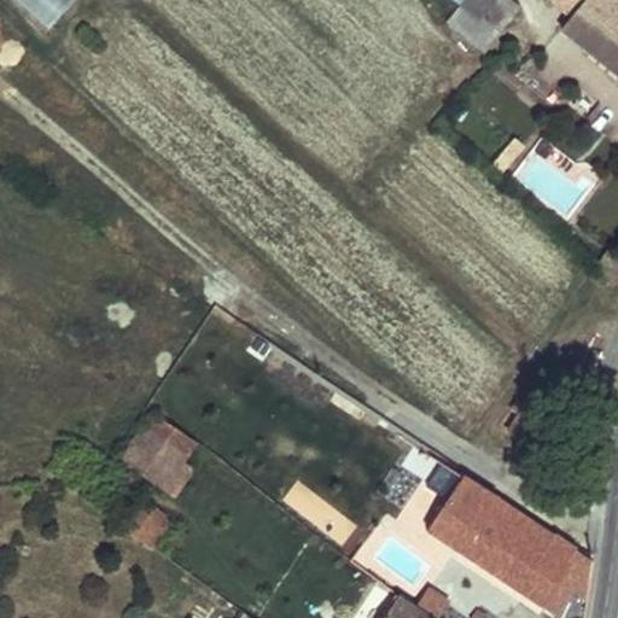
[(19,0),(51,27),(73,0),(19,0)]
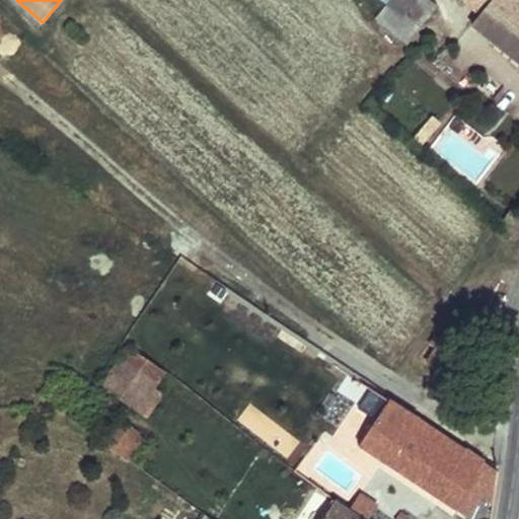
[(420,0),(392,0),(386,8),(402,21),(420,0)]
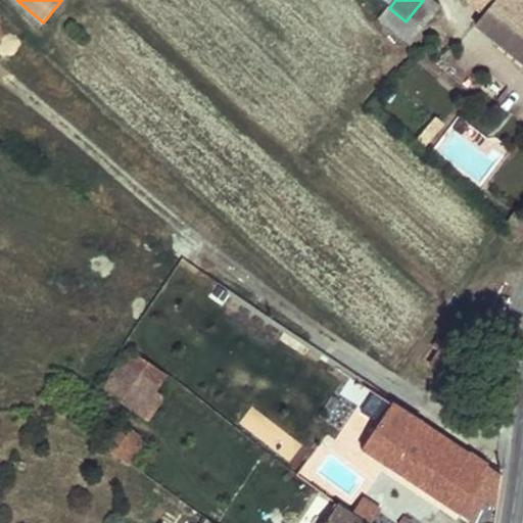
[(440,7),(431,0),(423,0),(406,21),(394,35),(407,45),(422,28),(424,30),(440,7)]
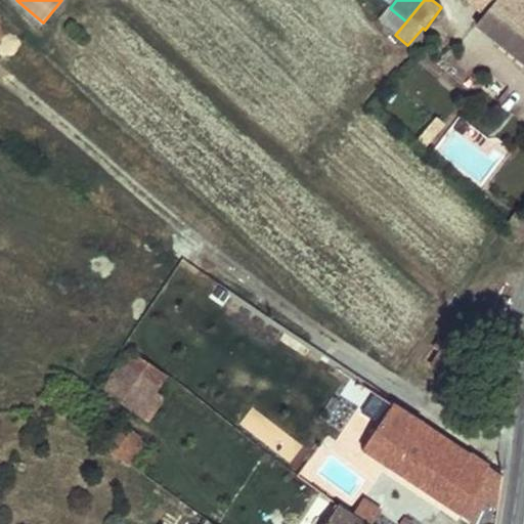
[(467,0),(484,15),(494,0),(467,0)]
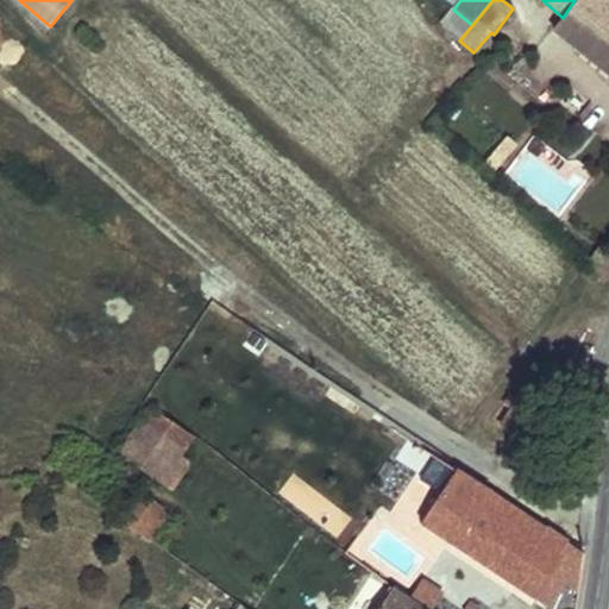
[(608,0),(575,0),(563,18),(553,29),(608,74),(608,0)]
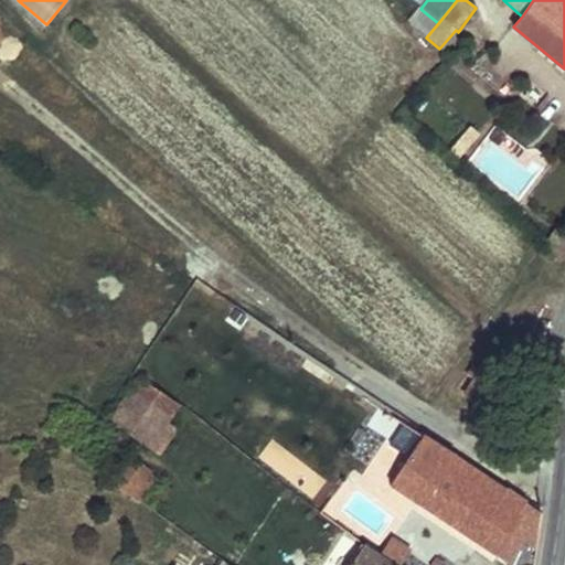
[(478,136),(469,128),(446,156),(455,162),(478,136)]
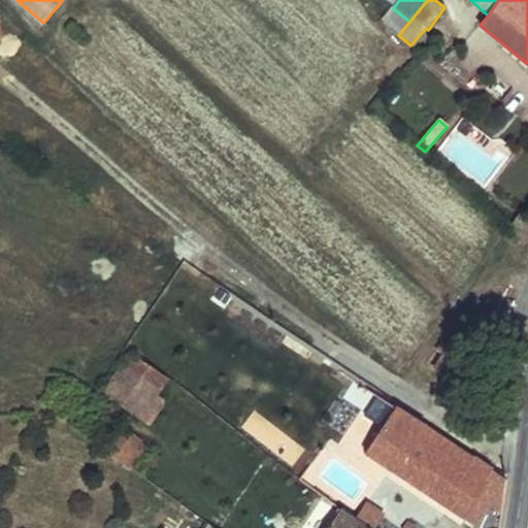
[(234,303),(190,274),(171,305),(215,333),(234,303)]
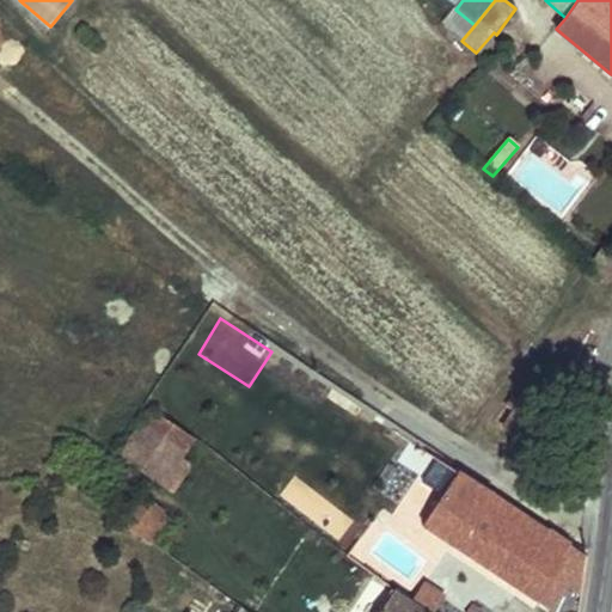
[(519,404),(510,399),(505,409),(513,414),(519,404)]
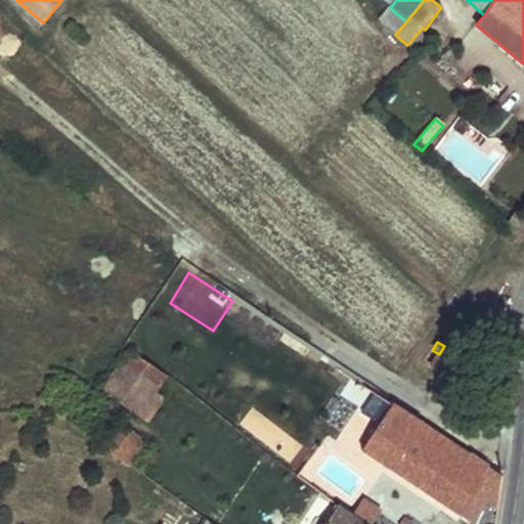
[(165,378),(130,354),(123,364),(121,363),(102,394),(147,424),(163,399),(154,393),(165,378)]
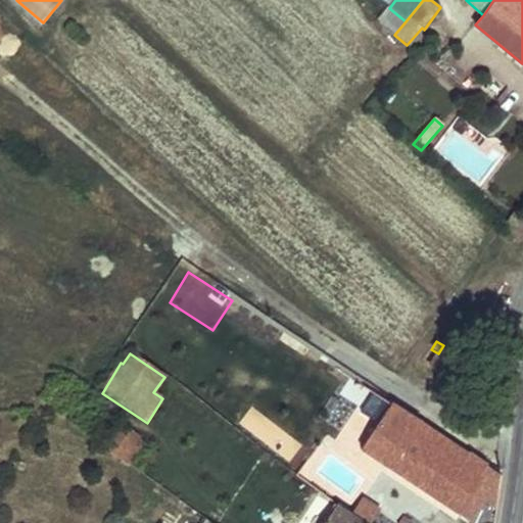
[(174,382),(164,377),(153,392),(162,398),(174,382)]
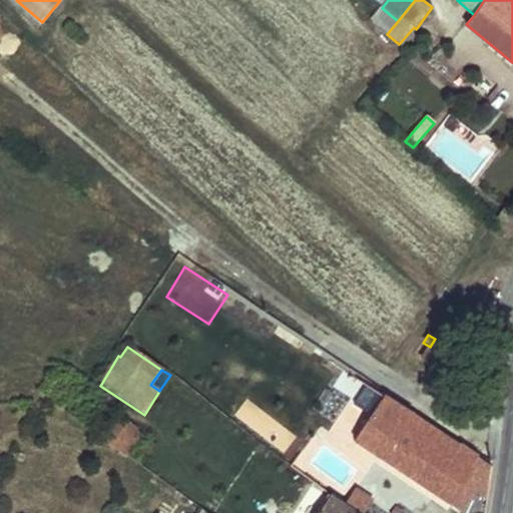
[(363,385),(356,380),(353,386),(360,391),(363,385)]
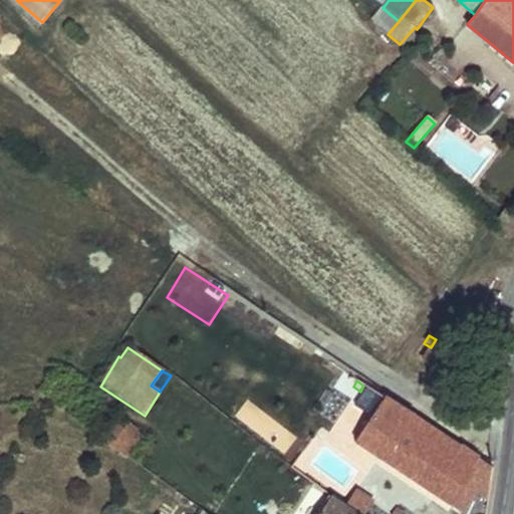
[(383,399),(363,386),(360,392),(341,419),(361,432),(383,399)]
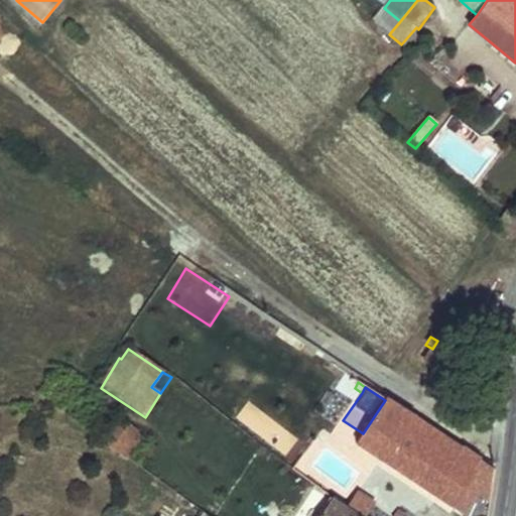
[(460,450),(385,400),(363,433),(356,444),(464,515),(478,496),(489,503),(495,470),(461,447),(460,450)]
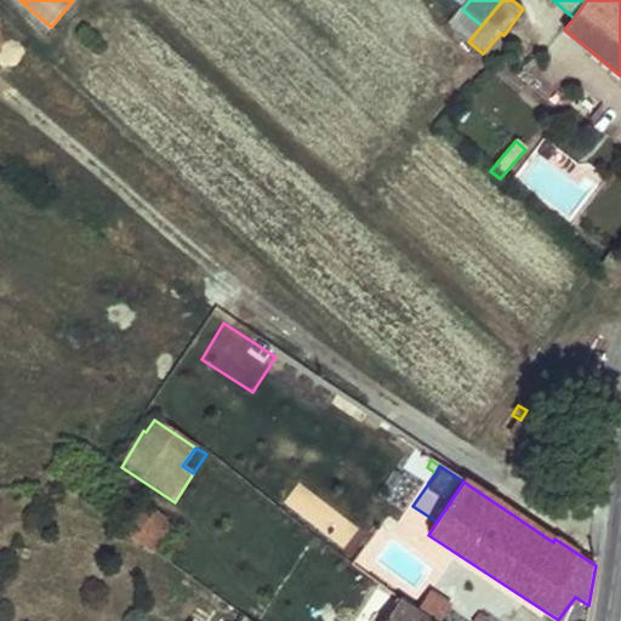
[(171,527),(142,506),(124,533),(154,552),(171,527)]
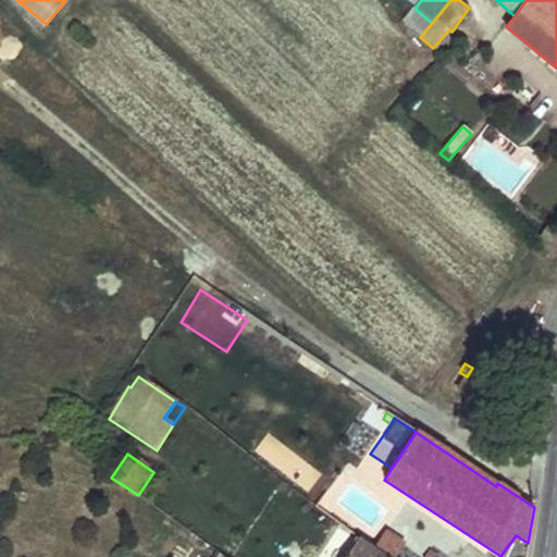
[(396,556),(406,541),(388,529),(375,546),(392,556),(396,556)]
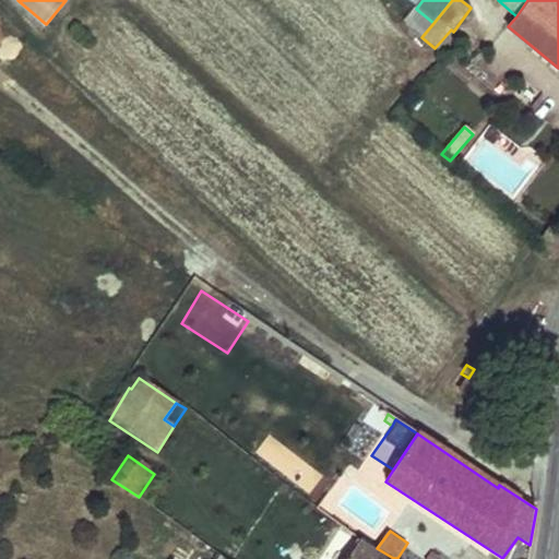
[(388,558),(375,550),(360,540),(347,558),(388,558)]
